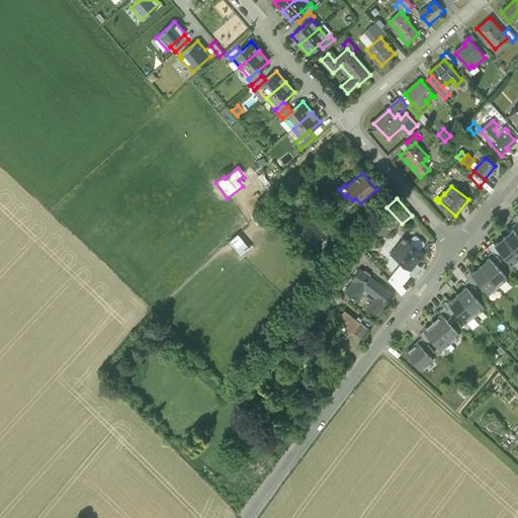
[(517,236),(512,230),(503,238),(517,254),(517,236)]
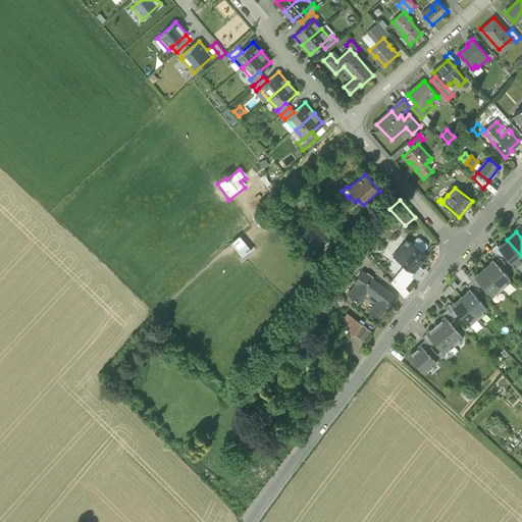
[(240,236),(230,243),(243,256),(251,249),(240,236)]
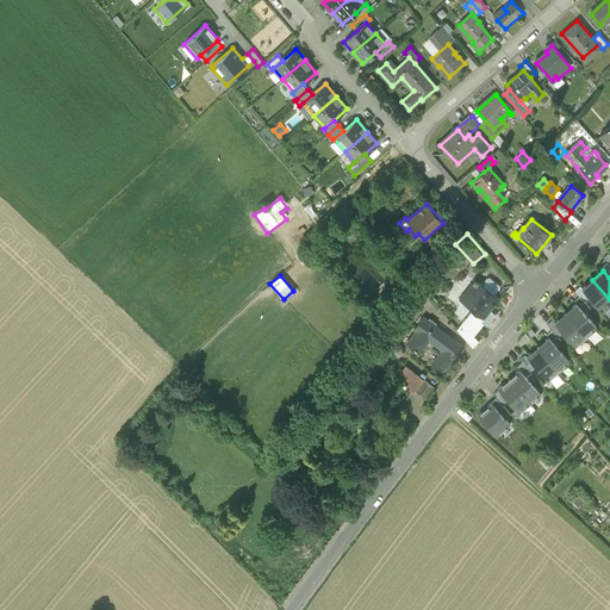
[(498,299),(474,279),(472,282),(473,284),(466,292),(472,297),(466,304),(473,310),(487,321),(492,313),(489,311),(498,299)]
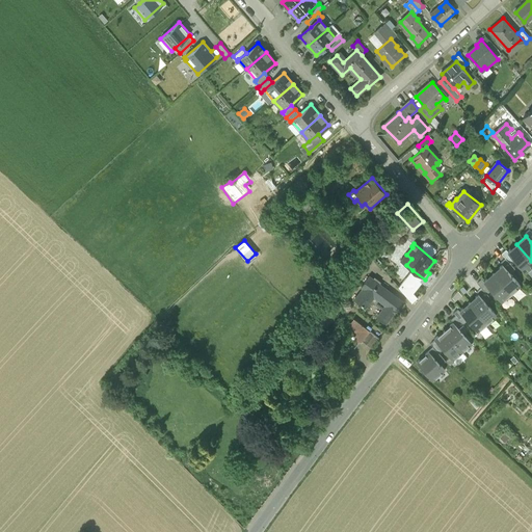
[(531,266),(531,261),(516,244),(507,251),(515,262),(525,272),(531,266)]
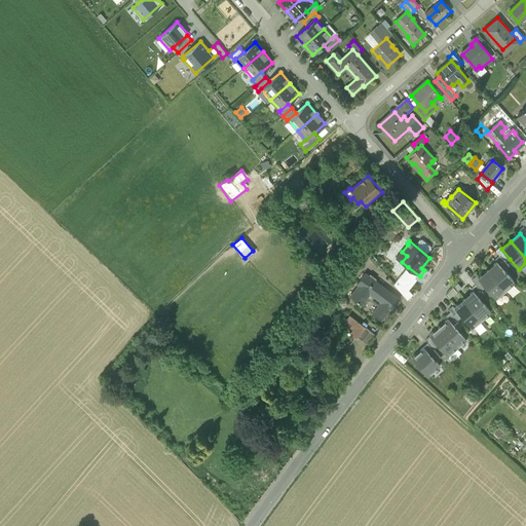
[(501,249),(500,248),(496,252),(499,256),(505,262),(510,259),(501,249)]
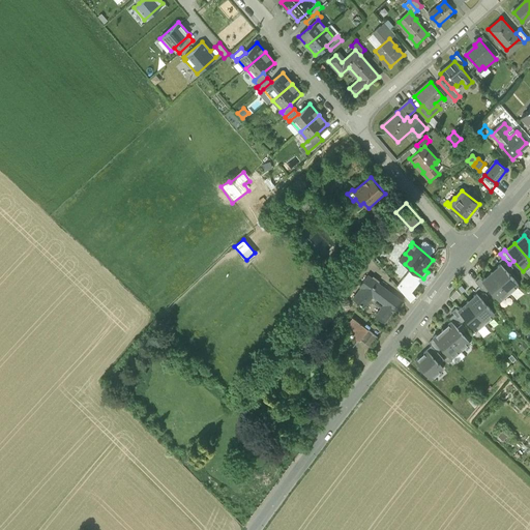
[(509,264),(503,258),(499,262),(500,264),(508,273),(512,269),(509,264)]
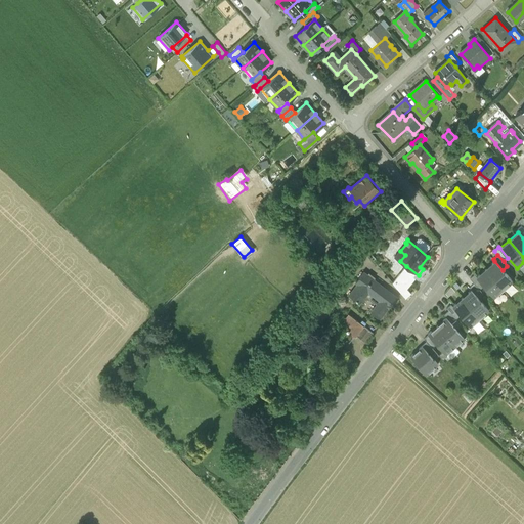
[(503,270),(494,261),(485,269),(503,290),(512,281),(503,270)]
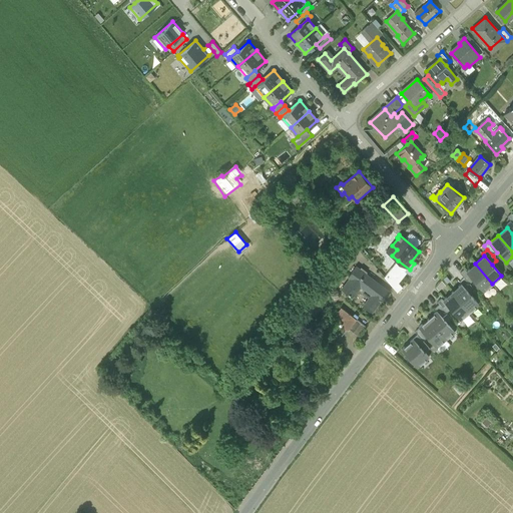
[(318,260),(313,266),(317,269),(321,263),(318,260)]
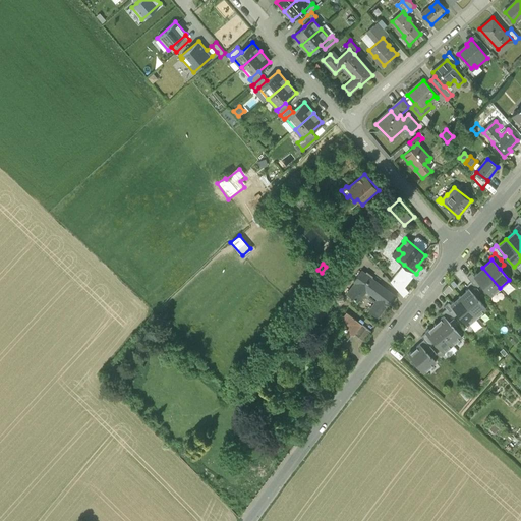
[(416,274),(404,265),(391,282),(403,296),(408,292),(404,288),(416,274)]
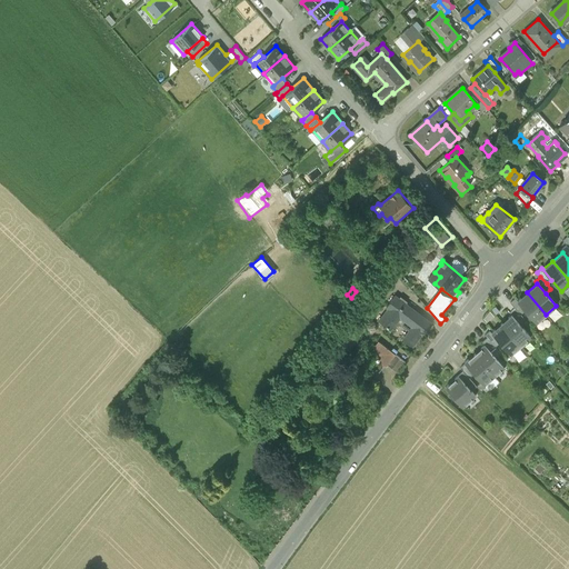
[(546,315),(527,292),(517,301),(526,311),(536,323),(546,315)]
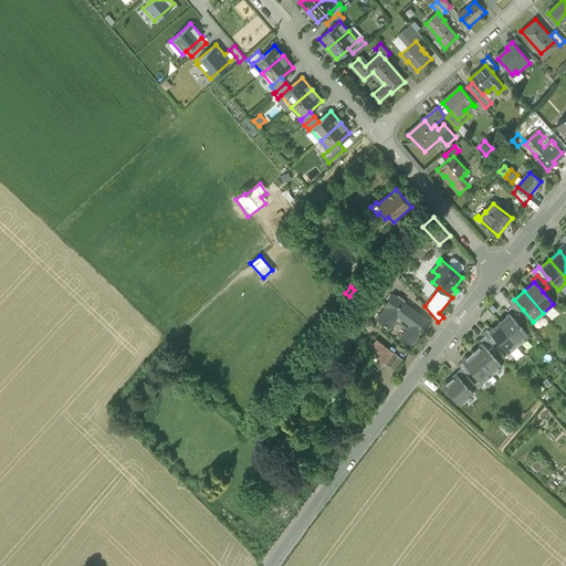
[(430,322),(392,294),(385,305),(387,306),(377,318),(388,327),(398,315),(413,327),(404,339),(410,344),(419,332),(421,333),(430,322)]
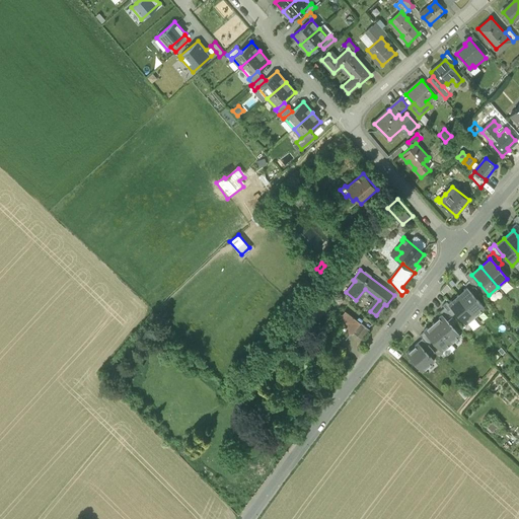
[(471,275),(470,273),(465,277),(469,282),(474,288),(479,284),(471,275)]
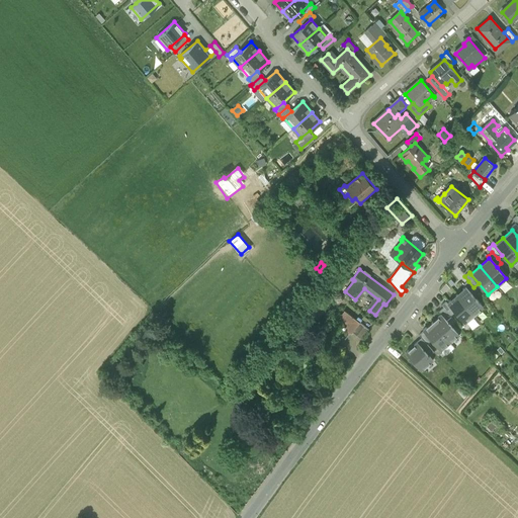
[(473,287),(468,281),(464,285),(465,287),(473,295),(478,291),(473,287)]
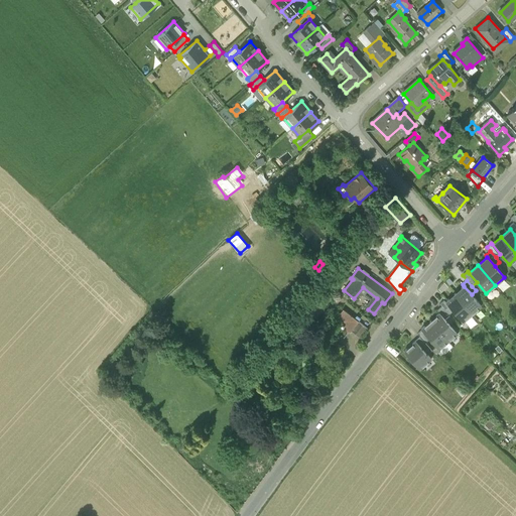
[(472,294),(464,286),(455,293),(472,313),(481,306),(472,294)]
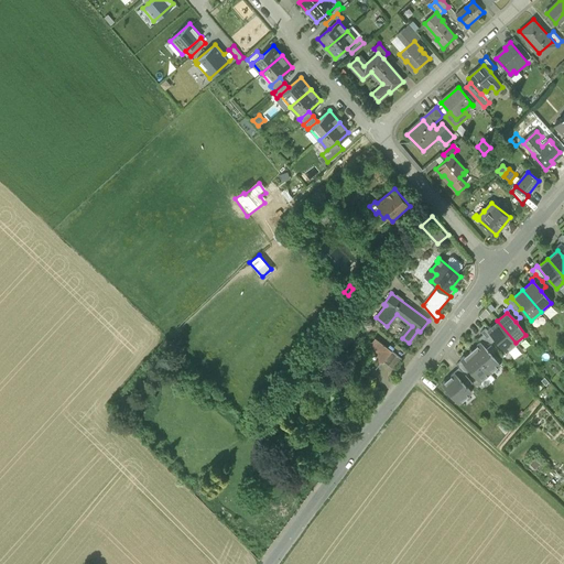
[(516,343),(497,321),(487,329),(496,339),(506,351),(516,343)]
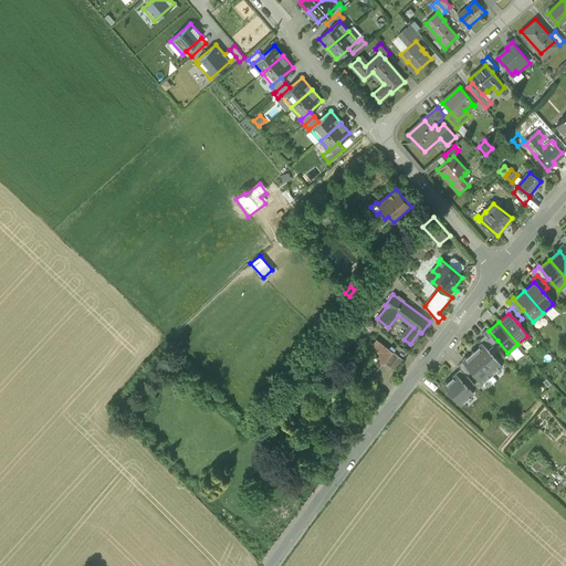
[(489,331),(488,329),(482,333),(484,336),(492,345),(498,341),(489,331)]
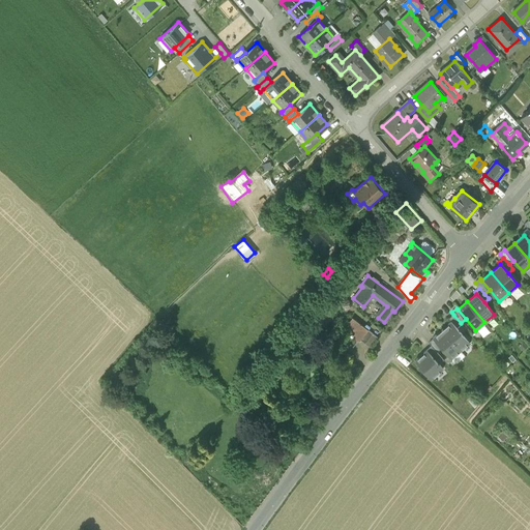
[(461,323),(453,315),(449,319),(451,321),(457,328),(462,324),(461,323)]
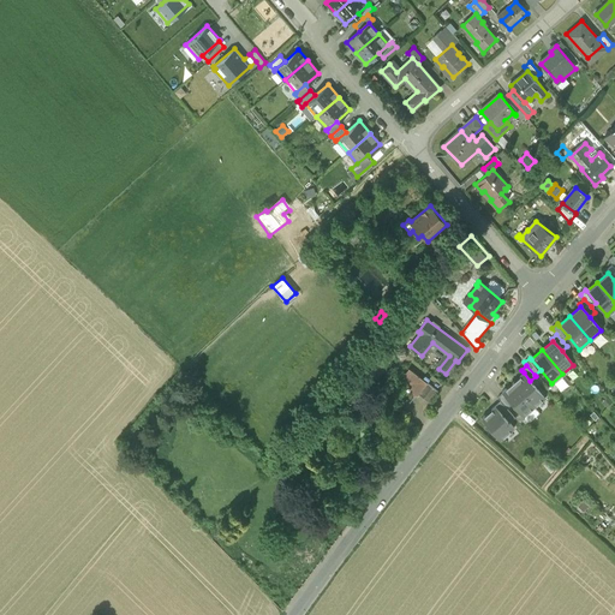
[(425,383),(407,369),(401,377),(408,383),(408,392),(416,396),(417,394),(425,383)]
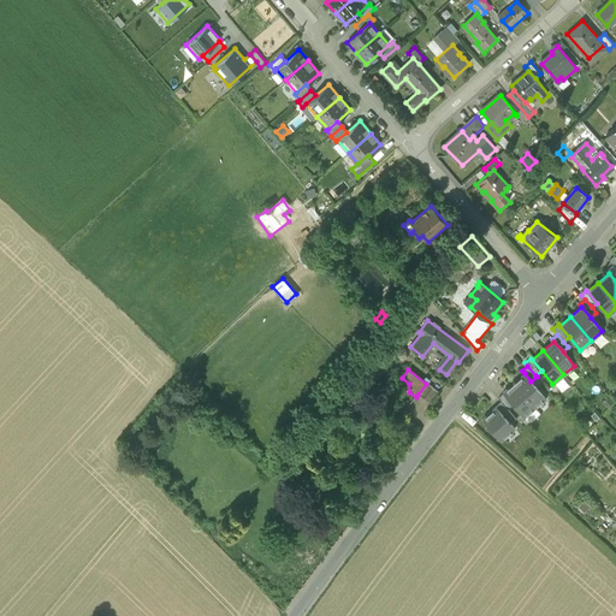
[(531,381),(525,373),(514,383),(535,408),(546,398),(535,386),(531,381)]
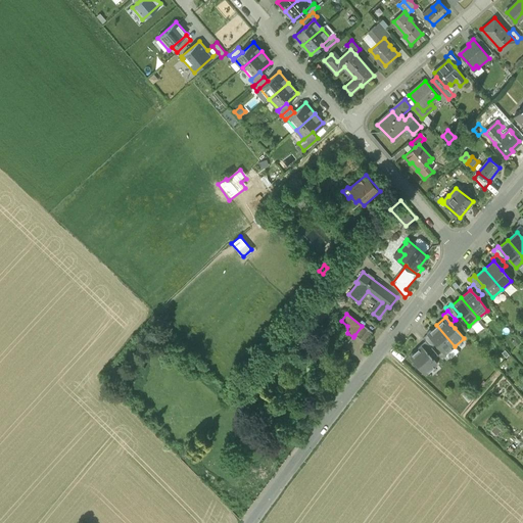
[(456,320),(450,324),(455,328),(460,325),(456,320)]
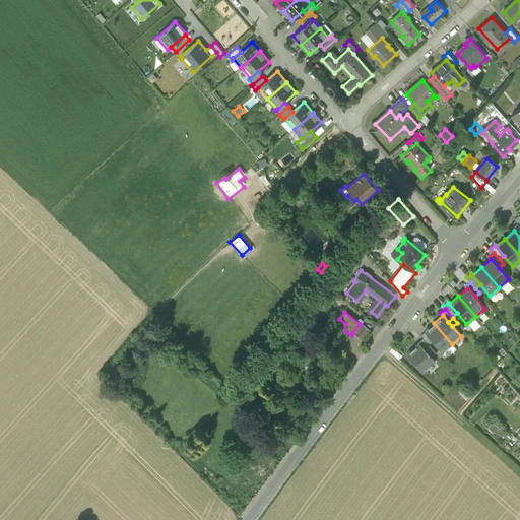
[(452,344),(434,323),(425,331),(426,332),(433,341),(440,349),(443,352),(452,344)]
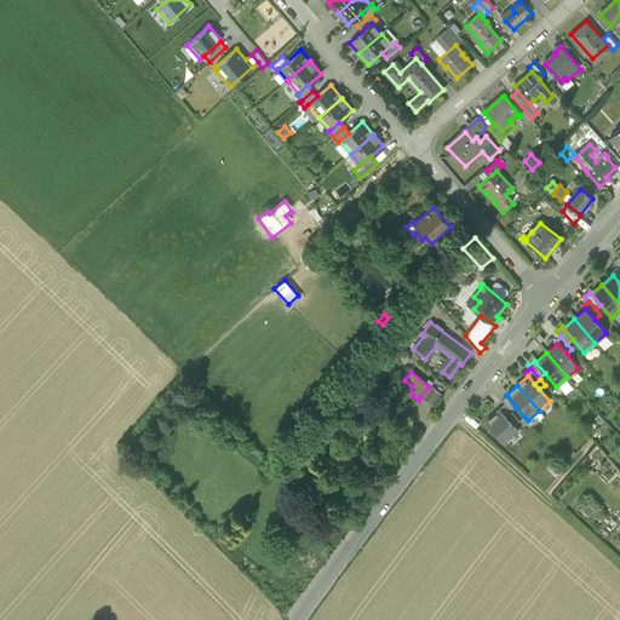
[(441,395),(429,386),(420,397),(431,406),(441,395)]
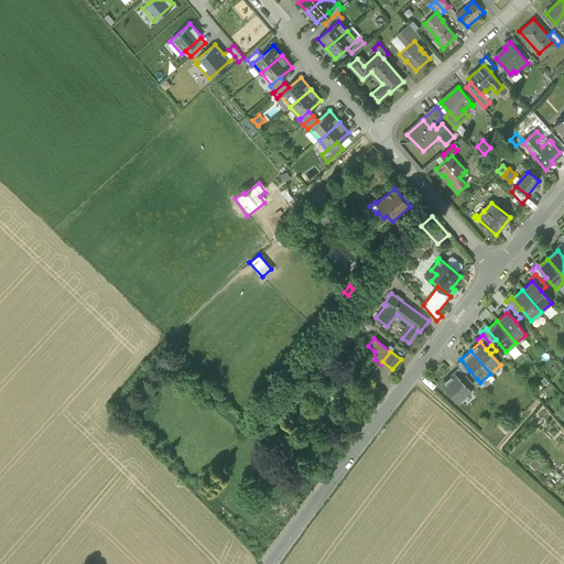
[(469,370),(462,360),(456,365),(459,368),(465,375),(469,370)]
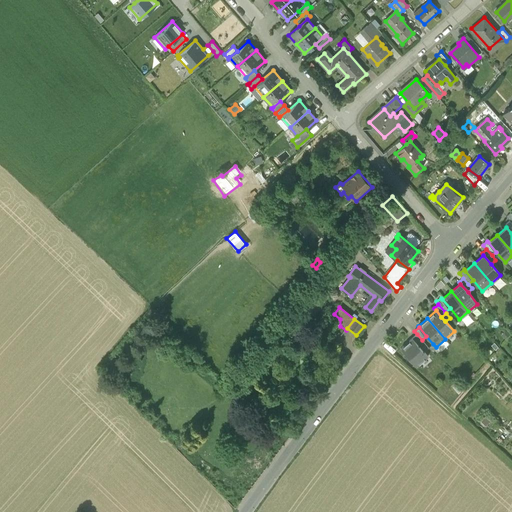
[(428,348),(417,334),(412,338),(424,352),(428,348)]
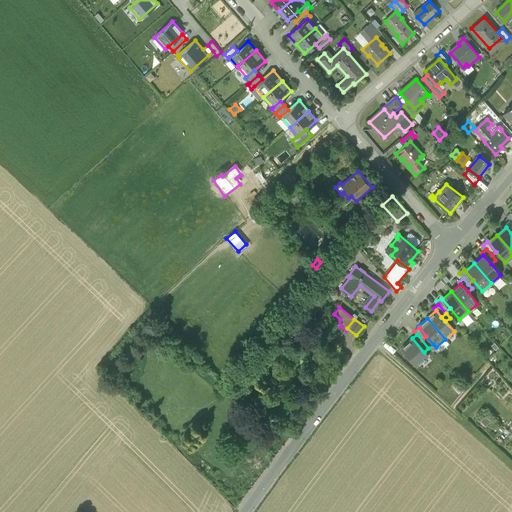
[(412,338),(401,348),(416,366),(428,356),(424,352),(412,338)]
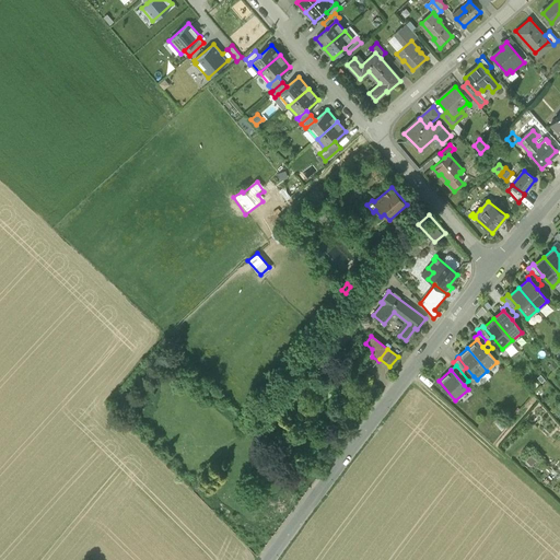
[(474,376),(469,381),(474,385),(478,381),(477,380),(474,376)]
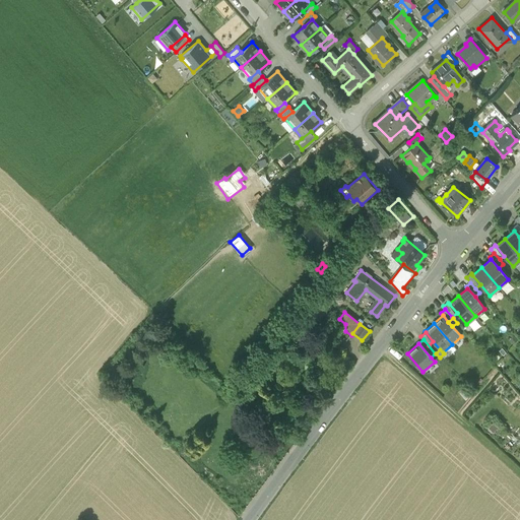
[(261,411),(258,417),(269,425),(272,418),(261,411)]
